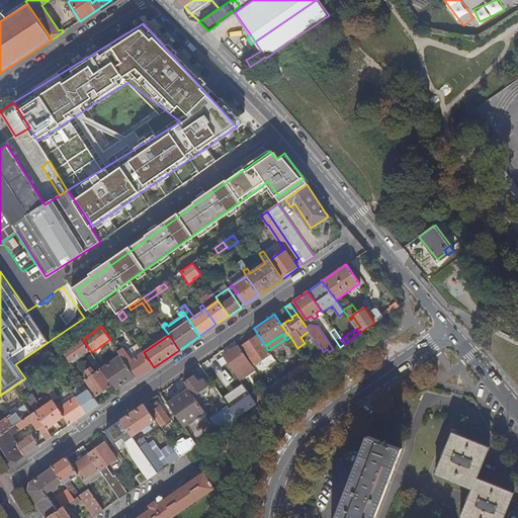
[(265,345),(258,335),(242,346),(255,364),(260,360),(262,364),(264,363),(266,365),(275,359),(268,350),(265,345)]
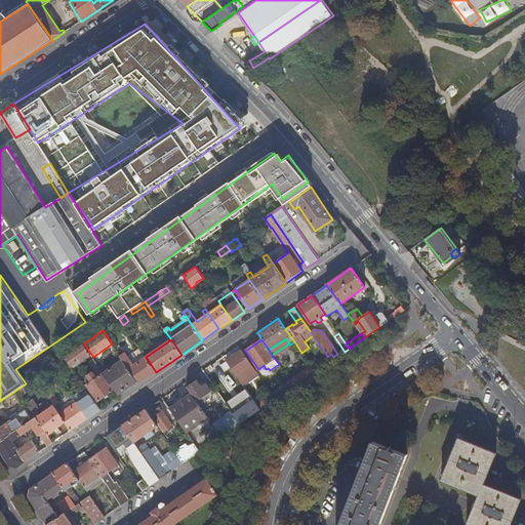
[(65,357),(71,366),(90,353),(84,344),(65,357)]
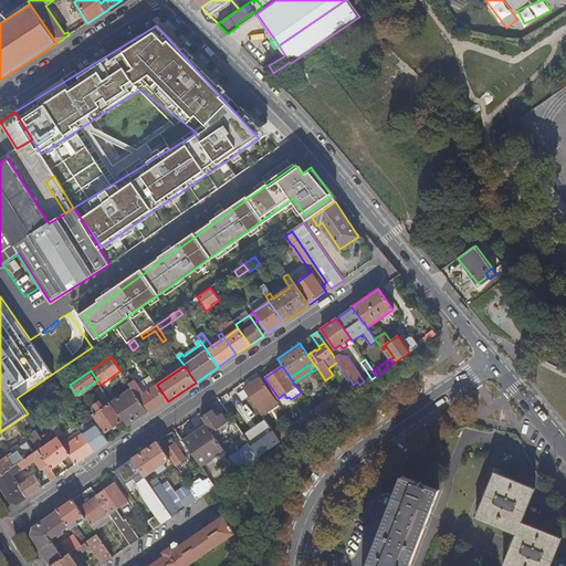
[(138,385),(145,394),(157,385),(150,376),(138,385)]
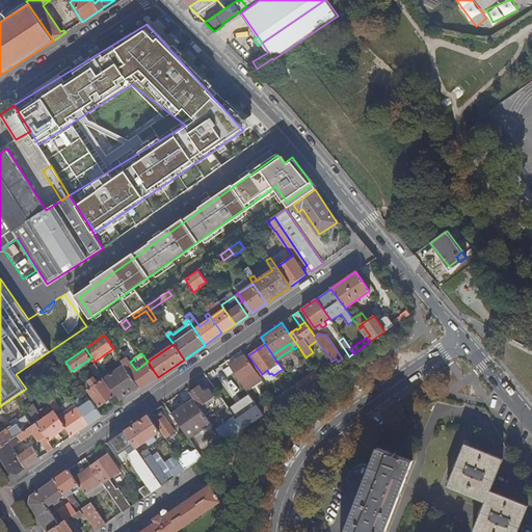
[(122,361),(125,366),(130,362),(127,356),(122,361)]
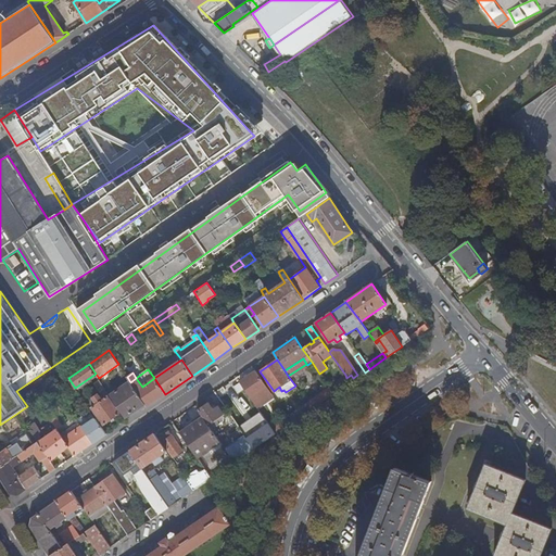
[(256,373),(240,382),(257,407),(273,396),(256,373)]
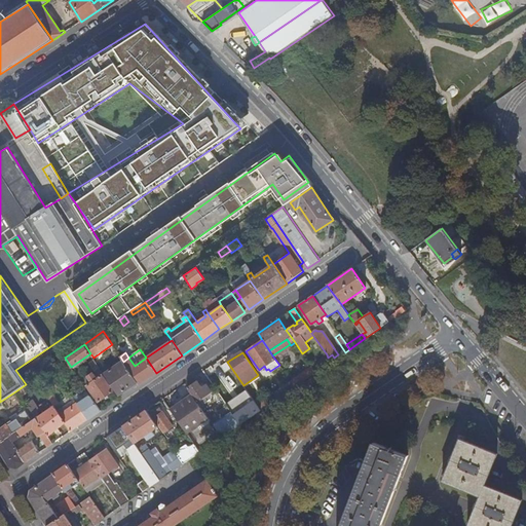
[(311,367),(315,373),(331,362),(328,358),(327,354),(310,366),(311,367)]
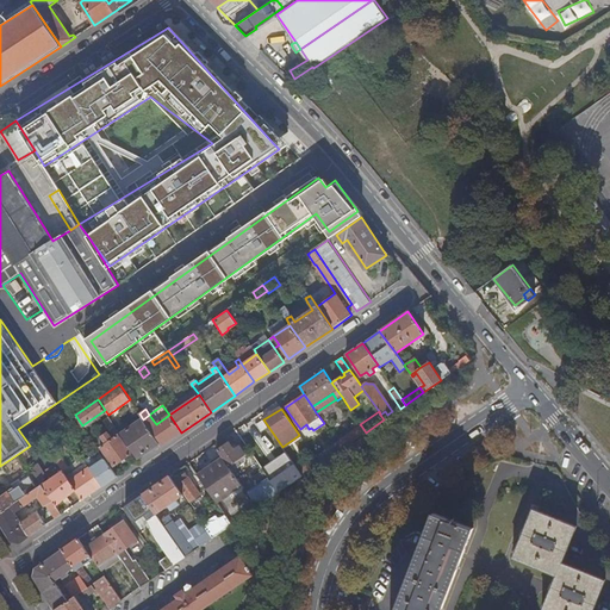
[(149,415),(143,419),(149,429),(156,424),(149,415)]
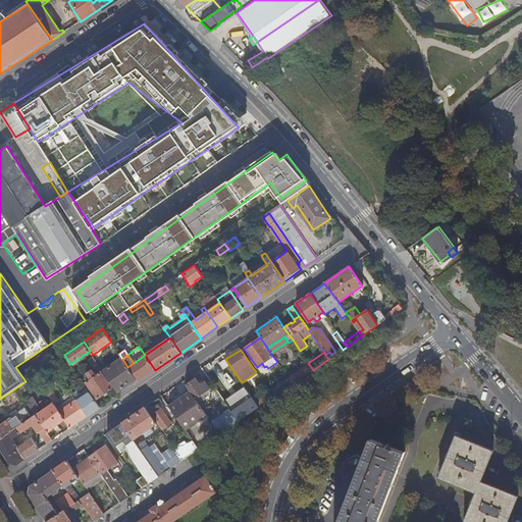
[(137,379),(138,382),(155,370),(145,355),(134,363),(127,367),(137,379)]
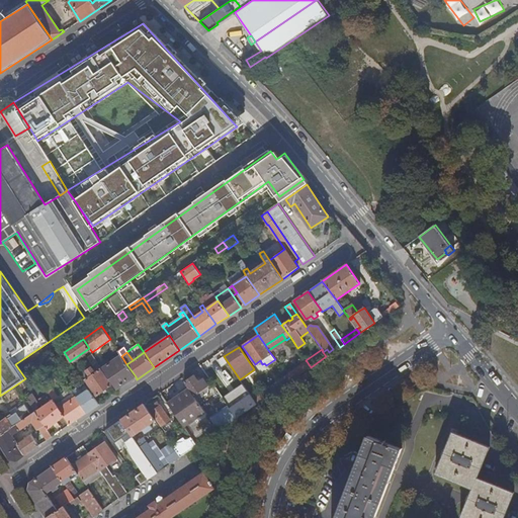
[(99,363),(93,353),(88,356),(95,366),(99,363)]
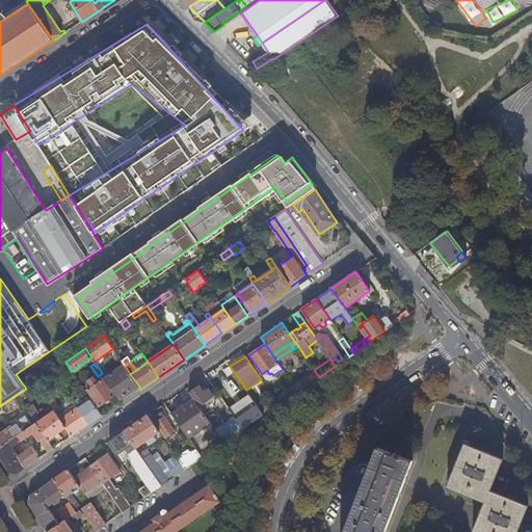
[(106,378),(121,400),(139,387),(130,374),(125,366),(113,373),(112,371),(109,373),(110,375),(106,378)]
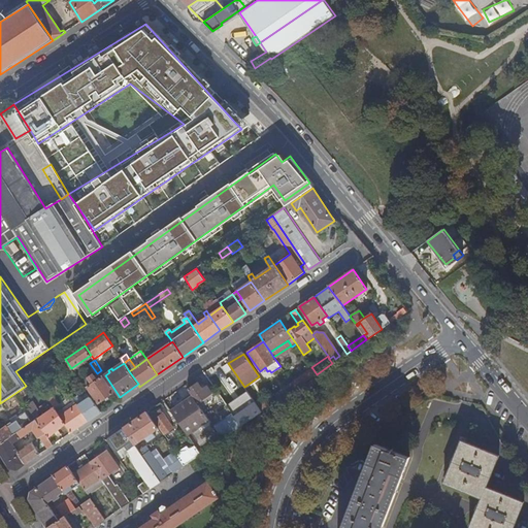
[(35,380),(38,384),(56,372),(53,367),(35,380)]
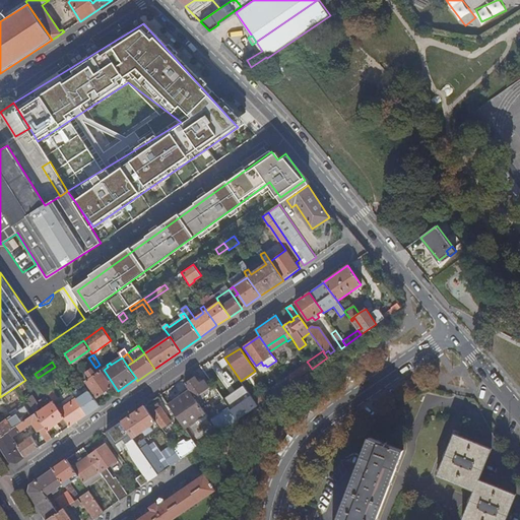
[(308,363),(286,377),(288,379),(290,383),(312,369),(308,363)]
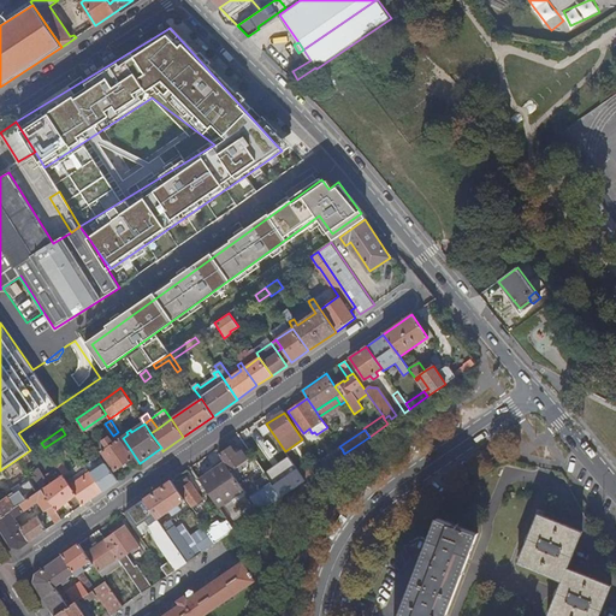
[(283,450),(273,434),(266,439),(277,455),(283,450)]
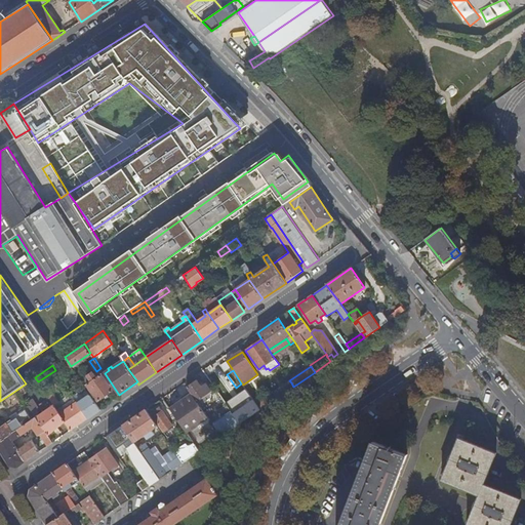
[(114,391),(102,374),(96,377),(93,371),(88,374),(92,381),(87,385),(99,401),(114,391)]
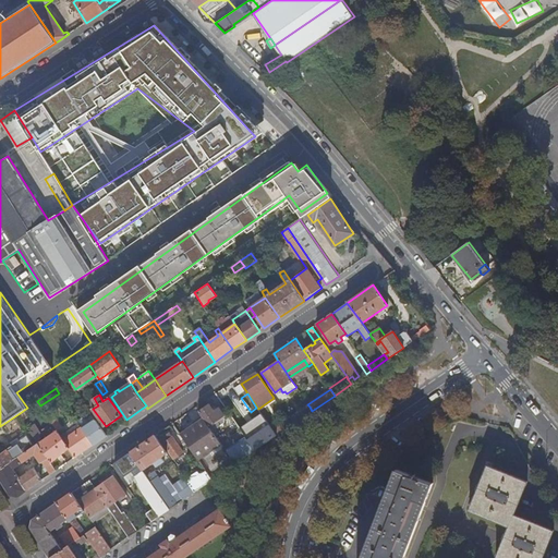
[(209,404),(198,411),(209,427),(225,417),(218,409),(214,412),(209,404)]
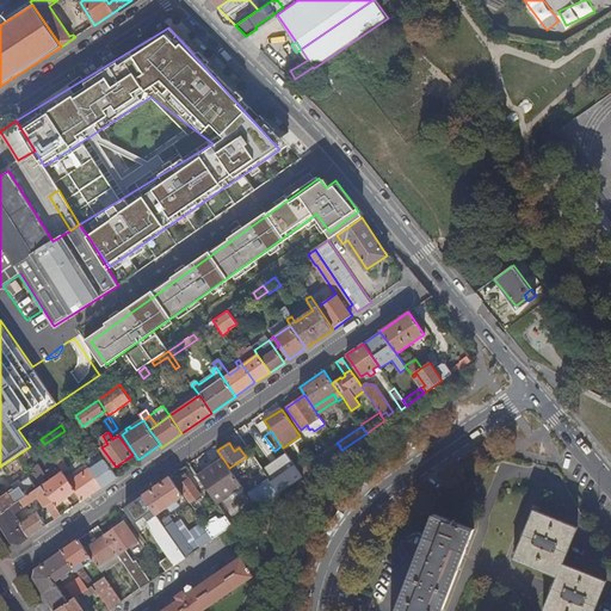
[(339,445),(318,461),(320,466),(341,450),(339,445)]
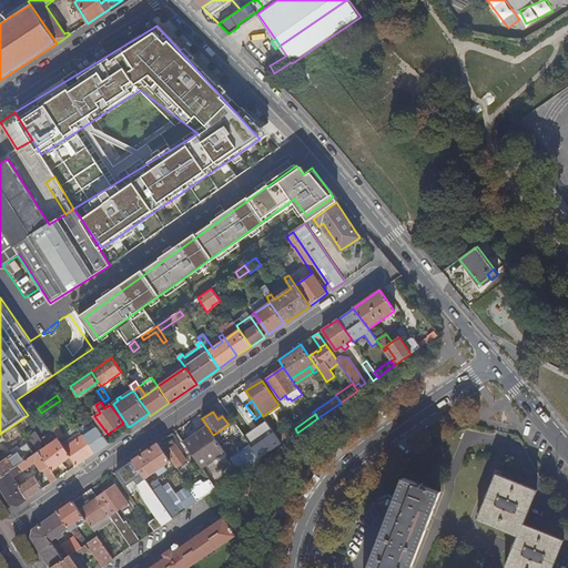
[(201,419),(206,426),(212,436),(213,435),(202,418),(201,419)]
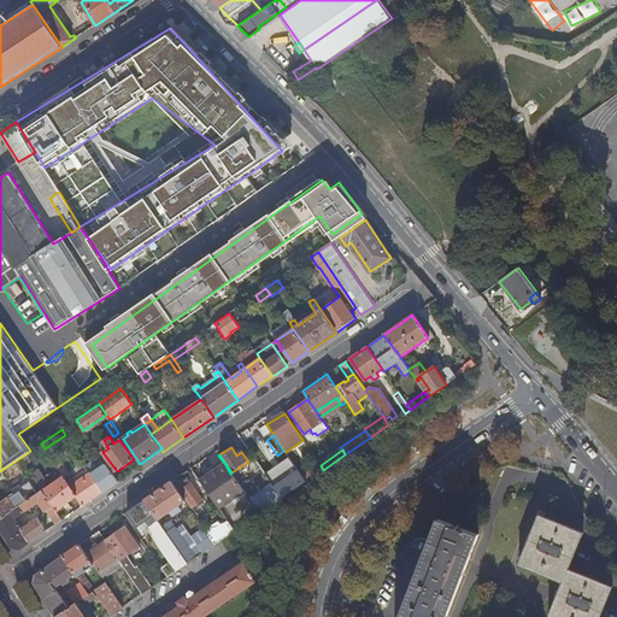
[(62,474),(63,476),(69,472),(59,458),(53,462),(62,474)]
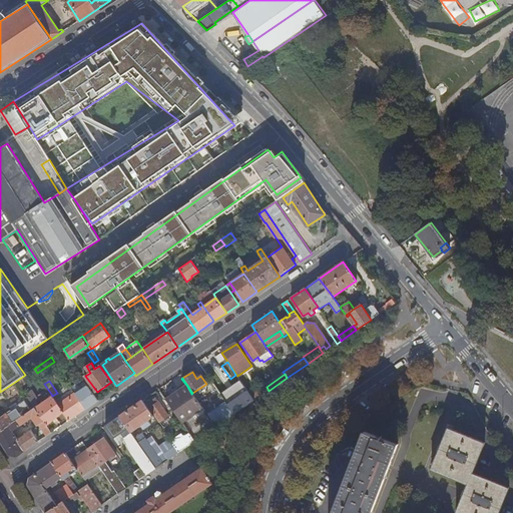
[(77,395),(86,409),(98,401),(85,381),(82,383),(86,388),(77,395)]
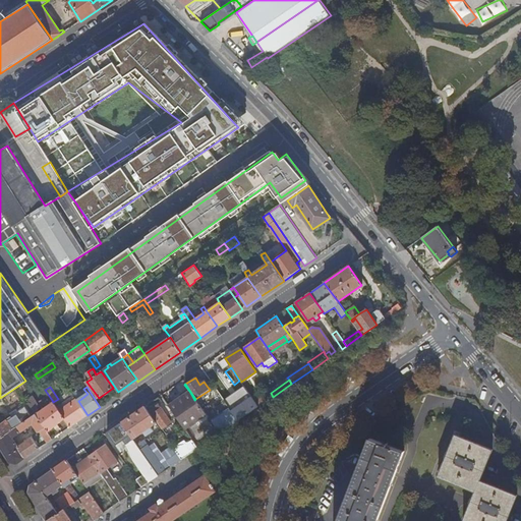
[(189,391),(168,406),(184,430),(206,415),(194,400),(189,391)]
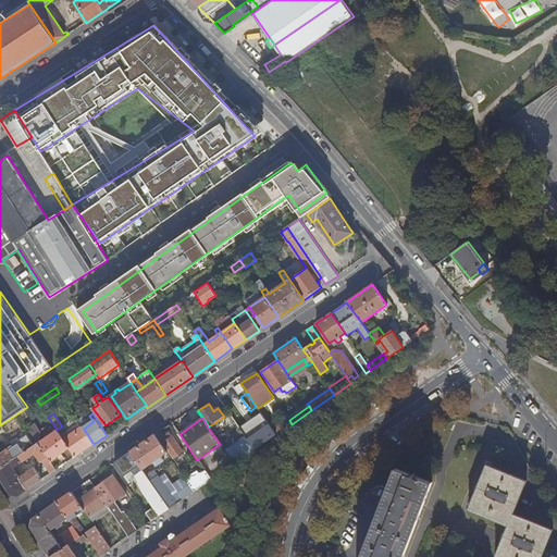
[(31,431),(38,443),(51,462),(70,448),(63,438),(57,430),(56,428),(52,429),(54,432),(42,441),(39,434),(41,433),(35,423),(28,428),(31,431)]
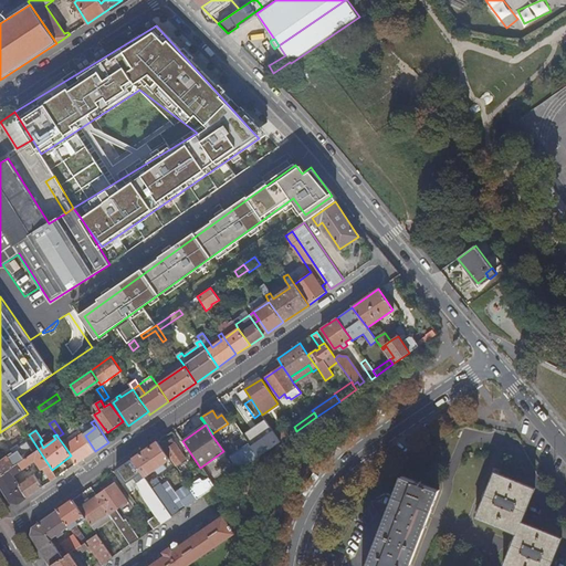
[(276,437),(281,442),(287,437),(284,431),(276,437)]
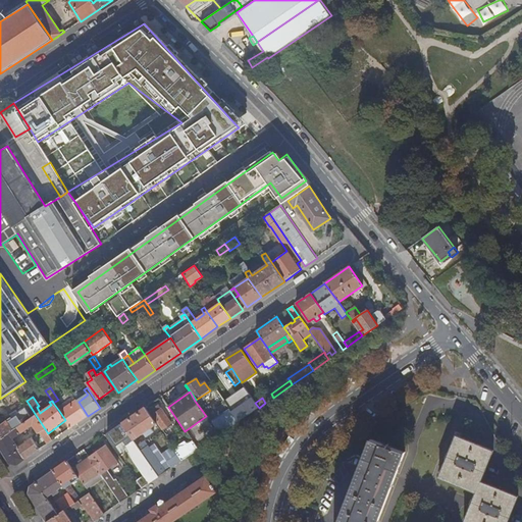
[(252,399),(231,413),(238,422),(259,408),(255,403),(252,399)]
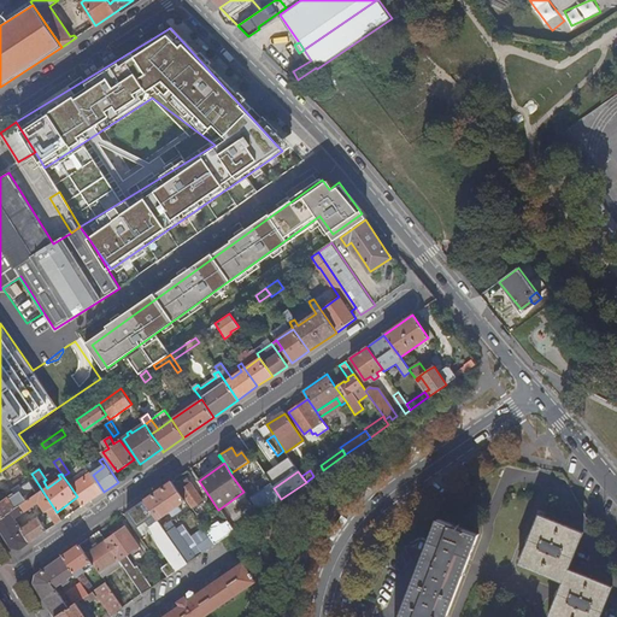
[(70,486),(77,497),(83,506),(104,492),(93,475),(90,472),(70,486)]
